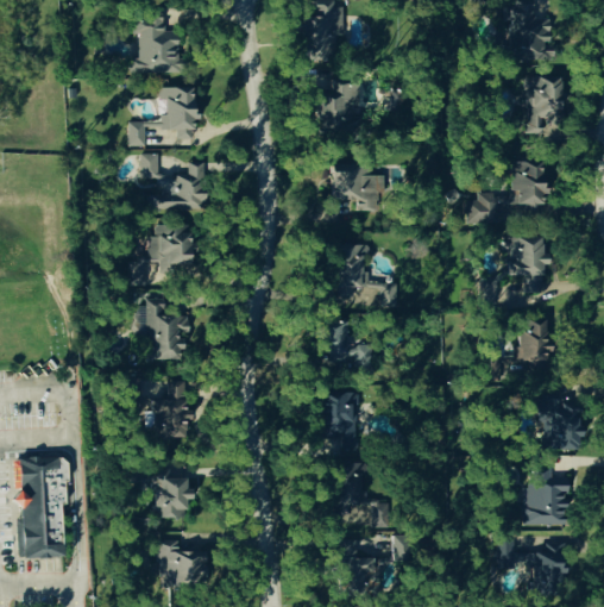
[(346,35),(345,0),(319,0),(320,16),(301,17),(302,61),(338,58),(337,36),(346,35)]
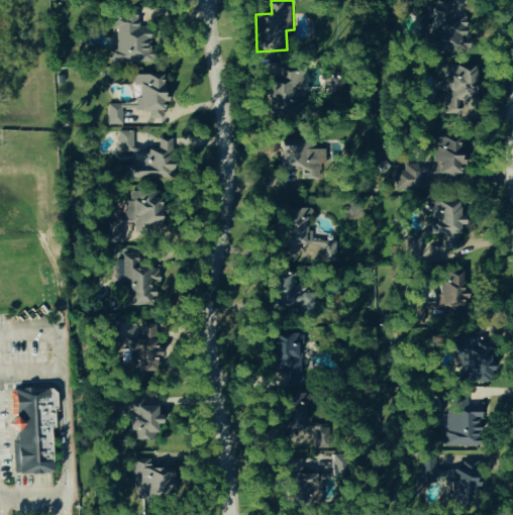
[(470,15),(455,15),(455,0),(438,0),(438,5),(429,5),(429,18),(434,18),(433,46),(469,46),(470,15)]
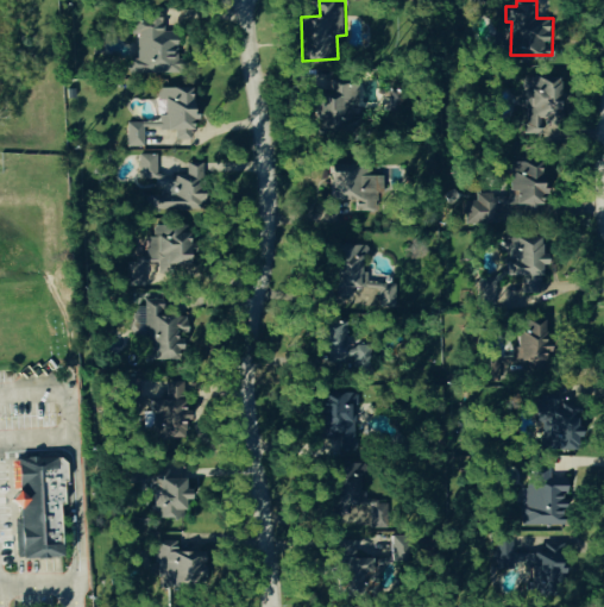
[(181,31),(165,31),(165,12),(145,12),(145,25),(136,24),(136,35),(137,35),(137,70),(180,70),(181,31)]
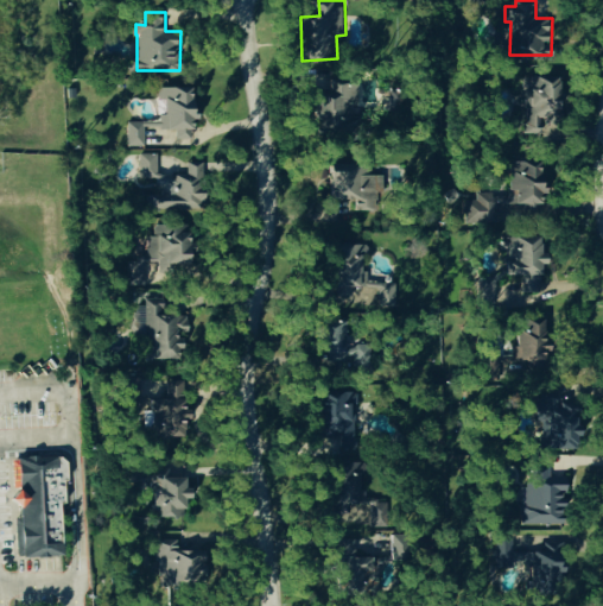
[(362,131),(361,79),(331,79),(331,69),(317,69),(318,132),(362,131)]
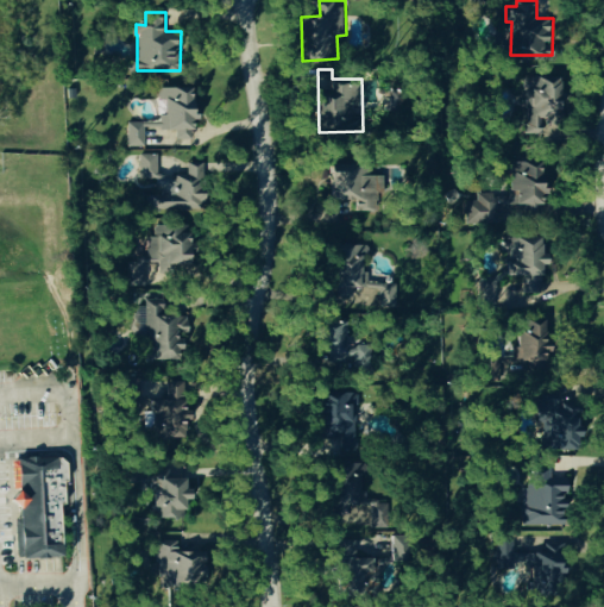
[(546,135),(545,121),(557,120),(557,110),(564,108),(564,76),(527,77),(528,135),(546,135)]
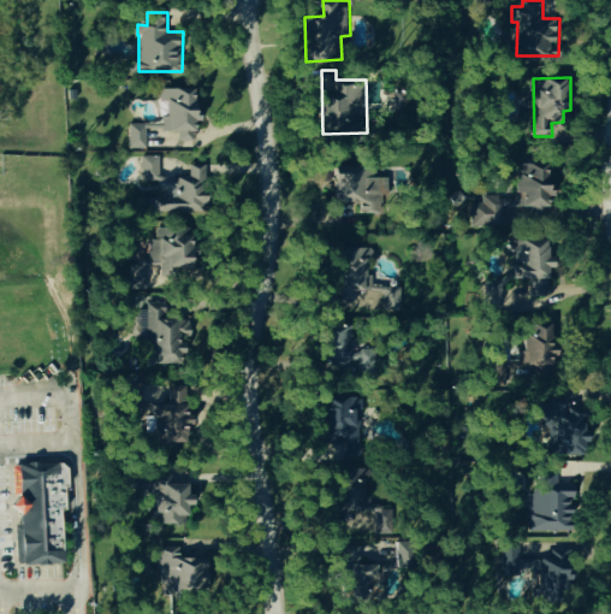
[(199,88),(166,88),(166,133),(181,133),(181,146),(187,146),(187,141),(199,141),(199,88)]
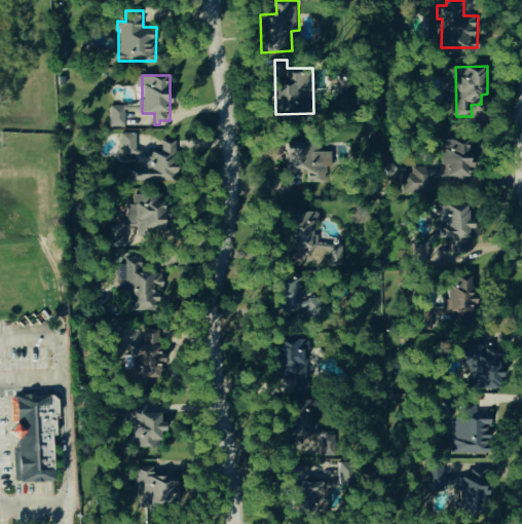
[(123,154),(147,154),(147,167),(129,167),(129,182),(178,182),(178,138),(140,138),(140,133),(123,133),(123,154)]
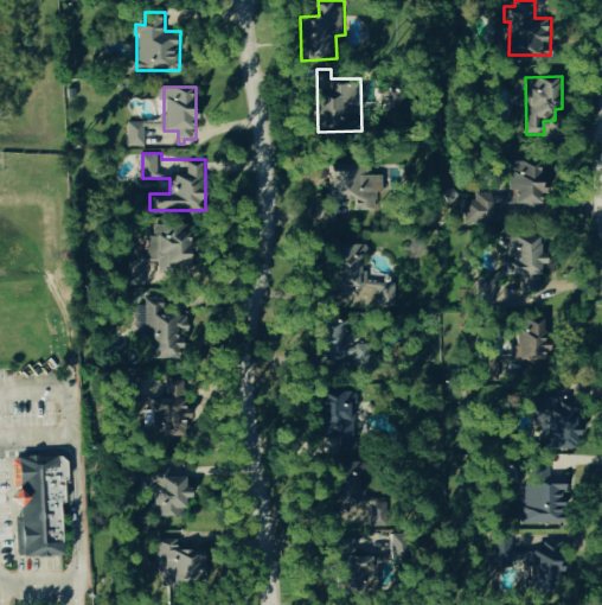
[(548,204),(548,186),(544,186),(543,160),(511,161),(512,197),(468,198),(469,222),(499,222),(499,215),(513,214),(513,204),(548,204)]
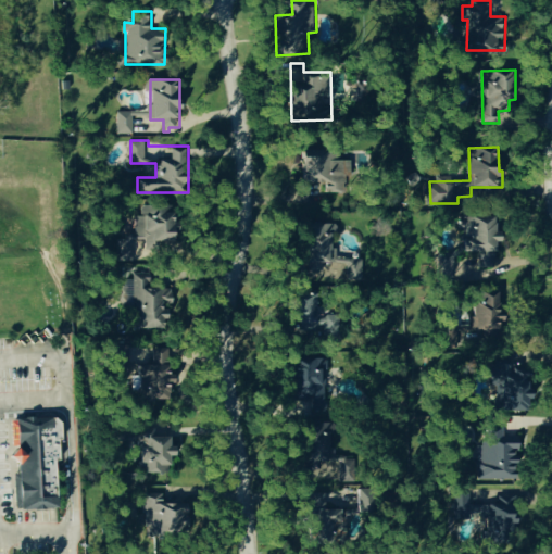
[(303,160),(304,183),(315,183),(315,191),(353,190),(352,158),(303,160)]
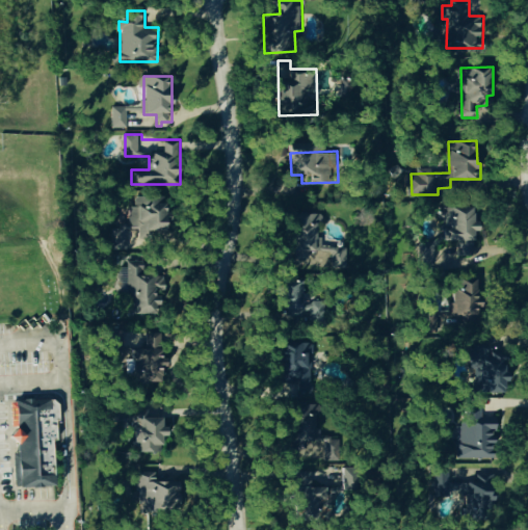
[(167,231),(168,204),(159,203),(159,196),(137,195),(136,209),(125,208),(124,228),(112,228),(111,249),(129,249),(129,238),(155,239),(155,231),(167,231)]
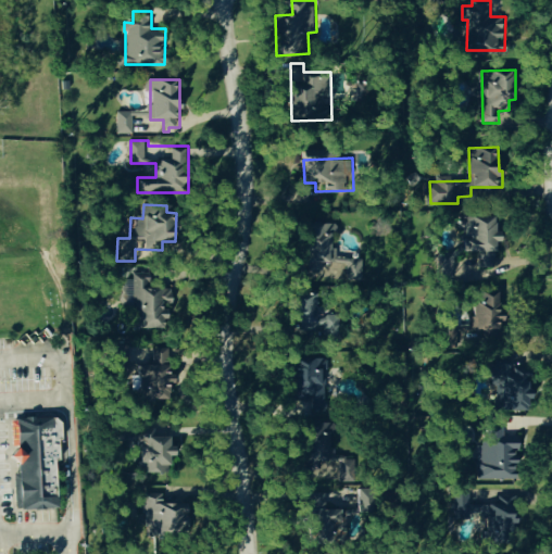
[(465,251),(481,251),(481,267),(499,267),(500,231),(498,231),(498,218),(465,217),(465,251)]
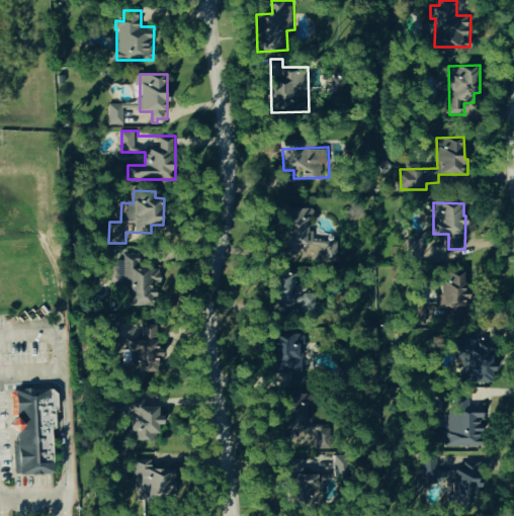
[(311,232),(311,218),(317,217),(316,207),(287,208),(288,252),(308,252),(308,245),(319,245),(319,232),(311,232)]
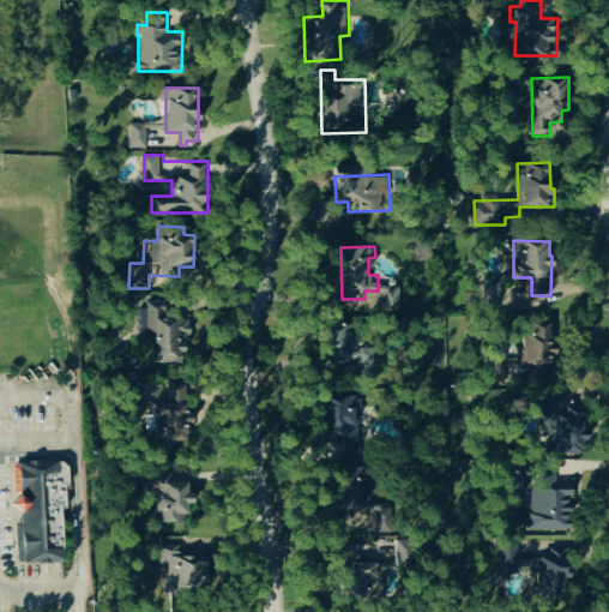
[(505,280),(486,280),(484,311),(504,311),(505,280)]
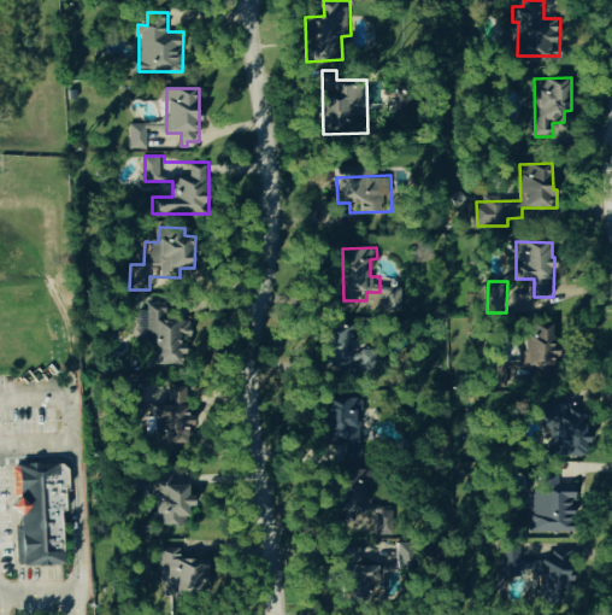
[(405,309),(404,287),(388,287),(389,310),(405,309)]
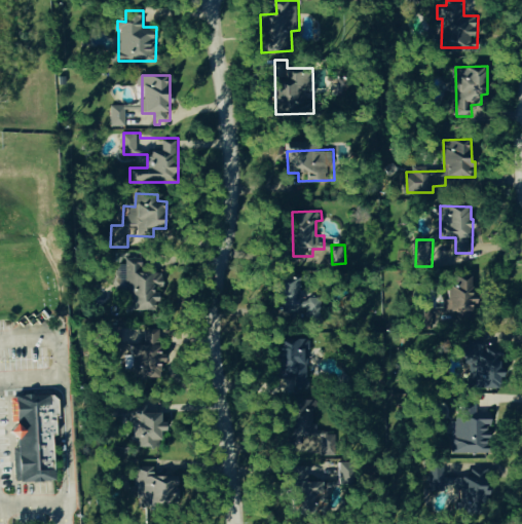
[(129,310),(159,307),(158,288),(164,288),(162,261),(127,263),(127,264),(118,265),(119,291),(127,290),(129,310)]
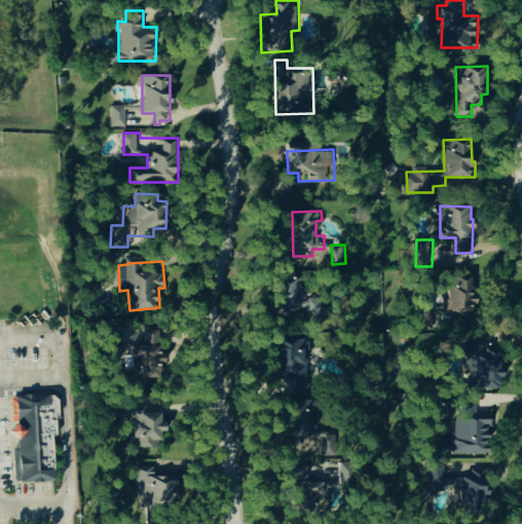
[(301,279),(278,279),(278,320),(324,319),(324,299),(301,300),(301,279)]
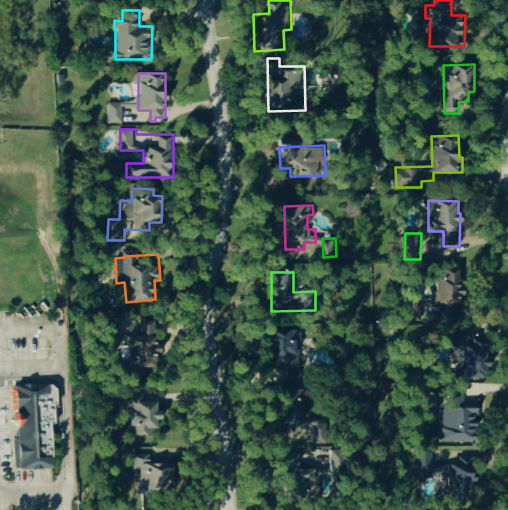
[(404,320),(422,320),(423,302),(423,295),(405,294),(404,320)]
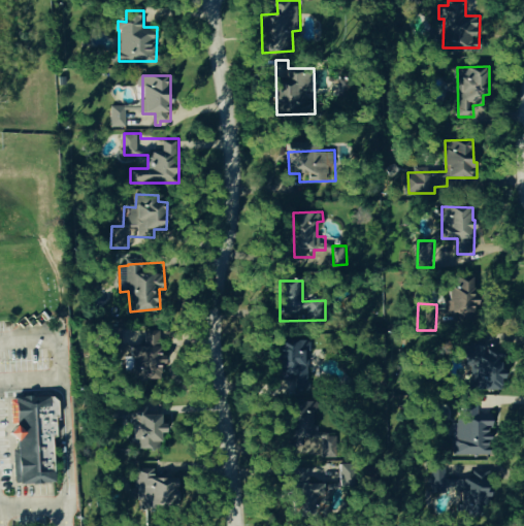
[(152,343),(126,347),(130,383),(166,379),(161,333),(151,334),(152,343)]
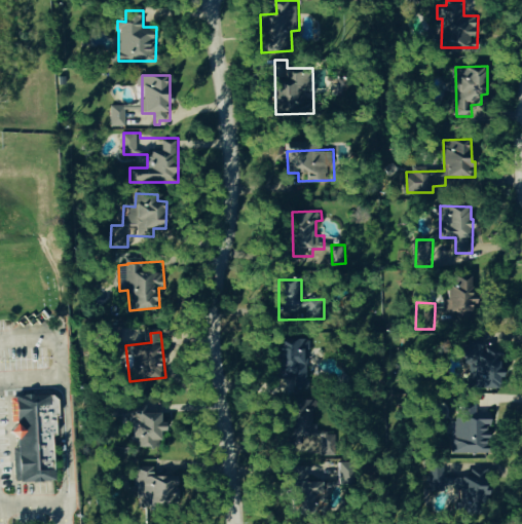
[(312,339),(278,338),(277,379),(298,380),(298,385),(310,386),(312,339)]
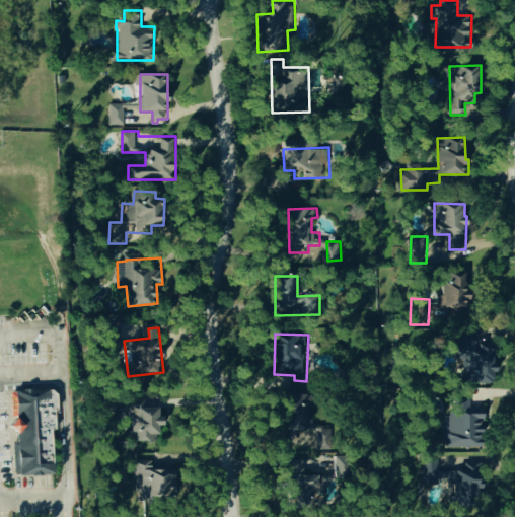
[(498,382),(496,340),(462,342),(464,384),(498,382)]
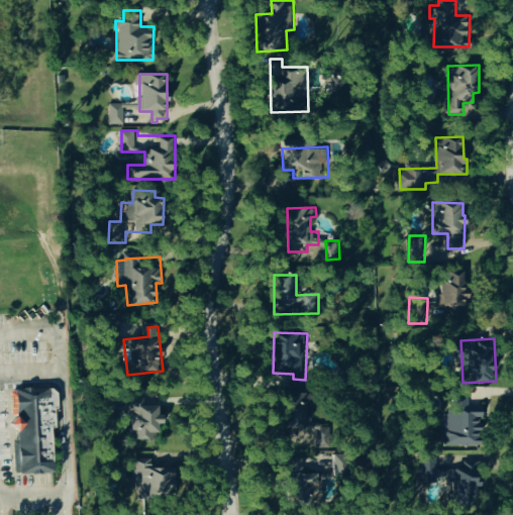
[(18,475),(56,473),(55,428),(59,428),(58,389),(16,390),(18,475)]
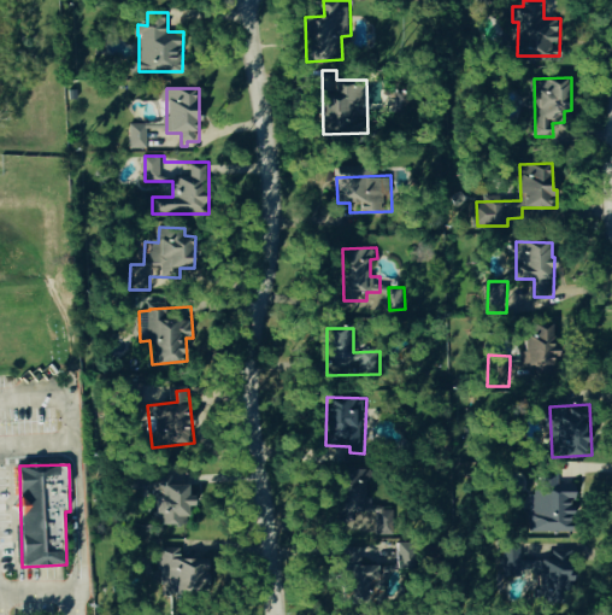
[(396,510),(375,510),(375,496),(369,496),(369,468),(345,469),(345,539),(376,539),(376,536),(396,536),(396,510)]
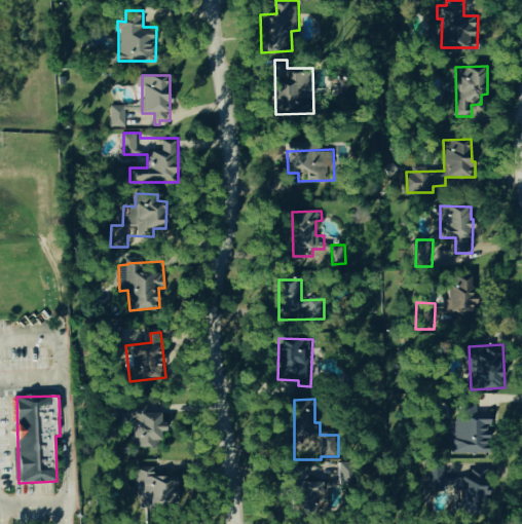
[(163,413),(149,413),(149,405),(136,405),(137,419),(135,419),(136,448),(162,447),(162,433),(169,433),(168,421),(163,421),(163,413)]
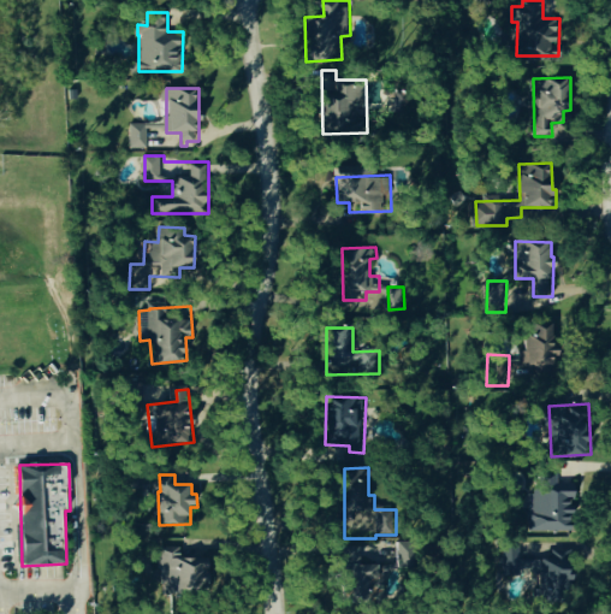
[(576,531),(575,480),(540,482),(540,491),(531,491),(532,532),(576,531)]
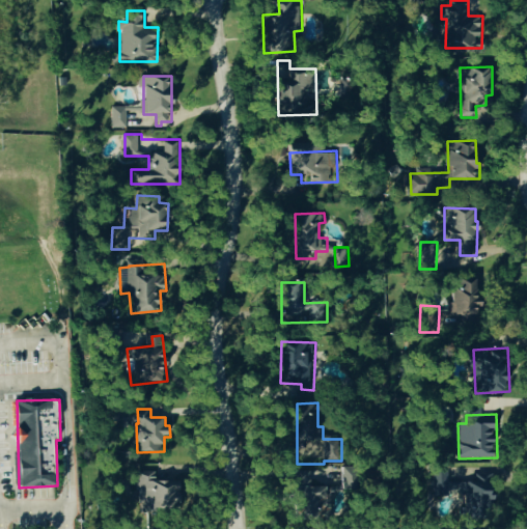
[(452,481),(451,469),(434,470),(436,496),(452,496),(451,488),(463,486),(464,506),(492,505),(491,479),(452,481)]
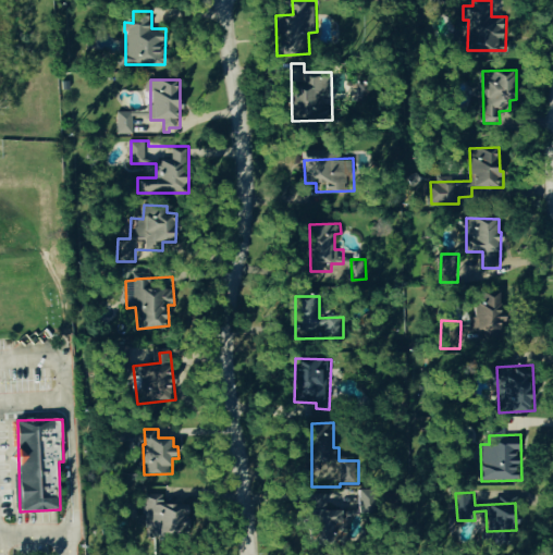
[(149,538),(191,537),(189,504),(166,505),(166,493),(147,494),(149,538)]
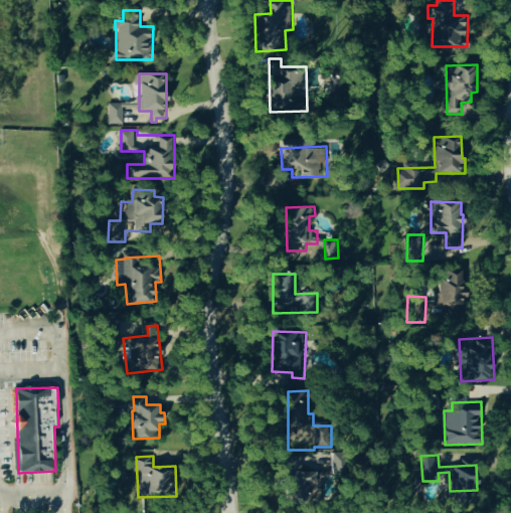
[(333,475),(344,476),(344,456),(334,456),(333,475)]
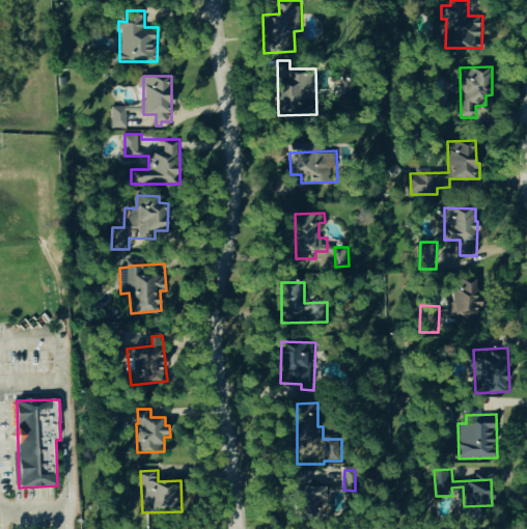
[(328,485),(299,485),(299,518),(321,518),(321,506),(332,507),(332,496),(327,496),(328,485)]
